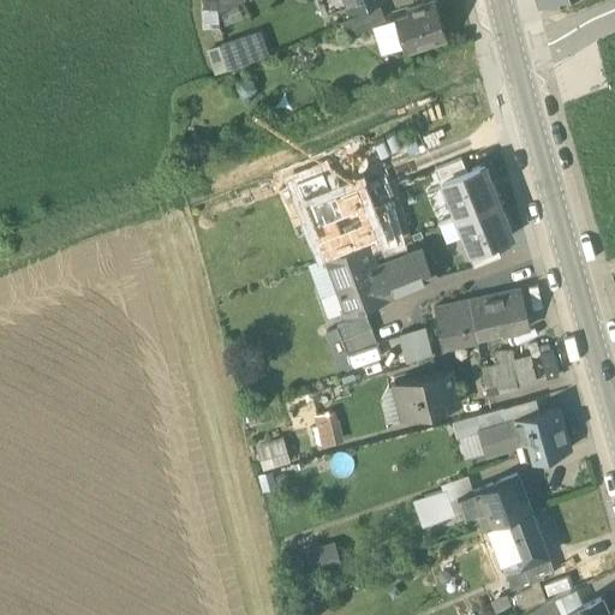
[(317,0),(320,3),(327,0),(341,0),(346,13),(378,0),(317,0)]
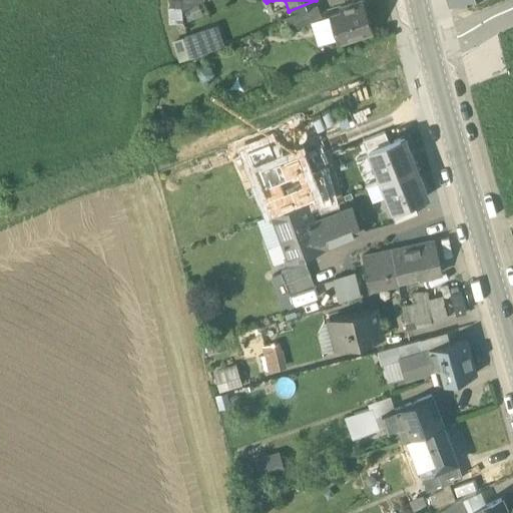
[(362,1),(339,8),(340,12),(329,15),(338,42),(372,32),(362,1)]
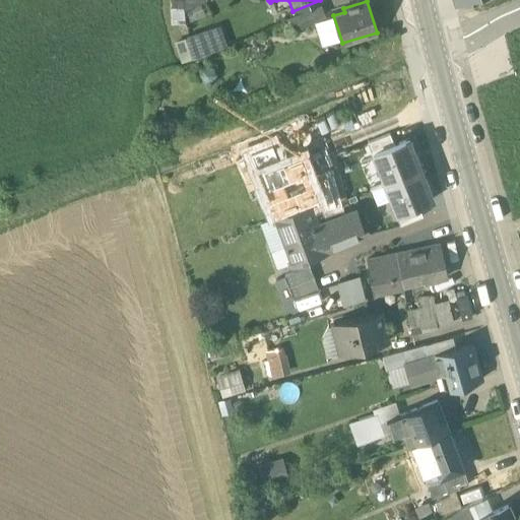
[(320,5),(289,19),(294,33),(325,18),(320,5)]
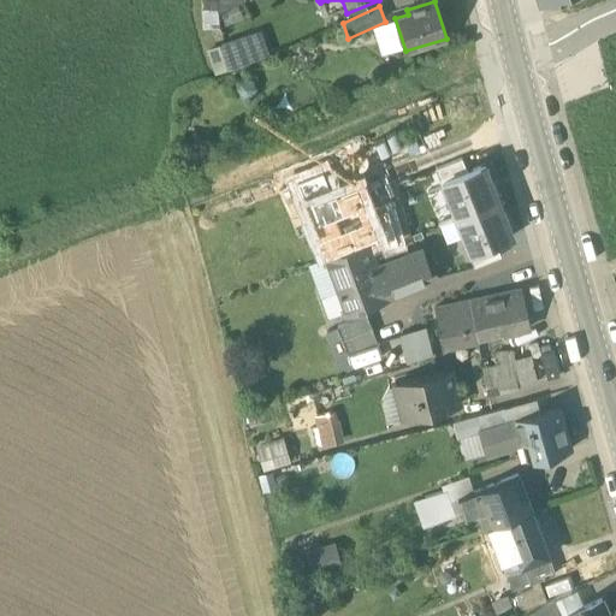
[(566,100),(584,94),(580,83),(562,89),(566,100)]
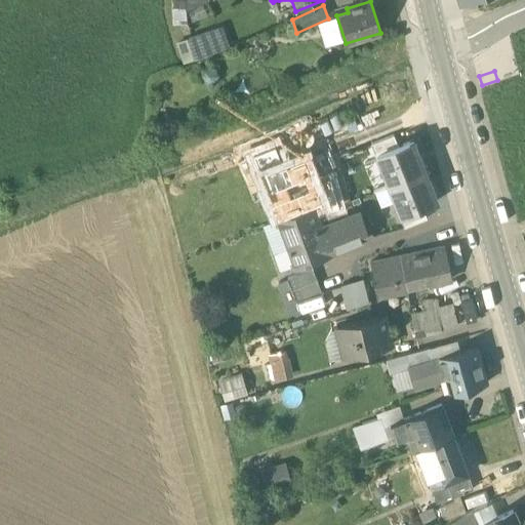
[(376,156),(398,148),(394,135),(370,145),(375,156),(376,156)]
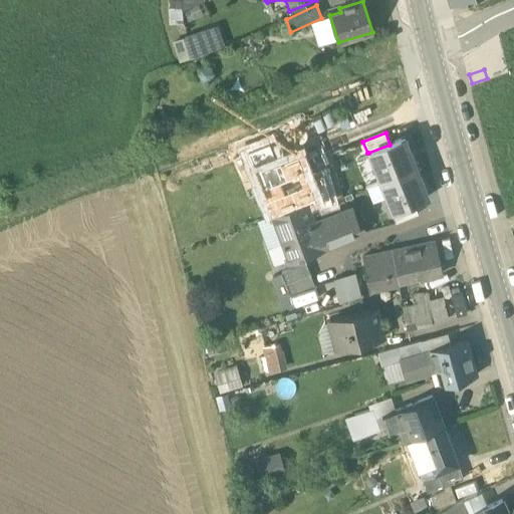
[(297,136),(259,150),(270,179),(307,164),(297,136)]
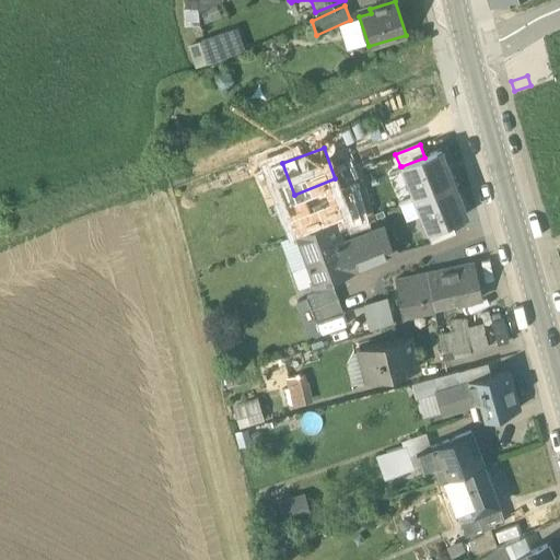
[(401,166),(415,198),(454,183),(441,151),(401,166)]
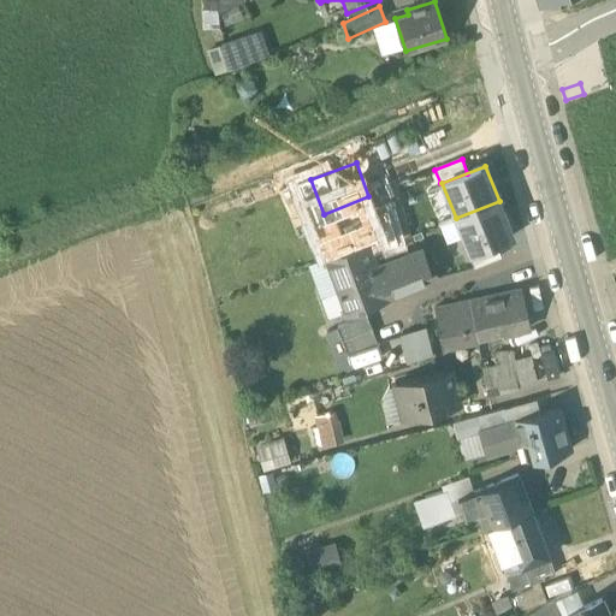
[(499,201),(456,218),(471,254),(496,244),(514,237),(499,201)]
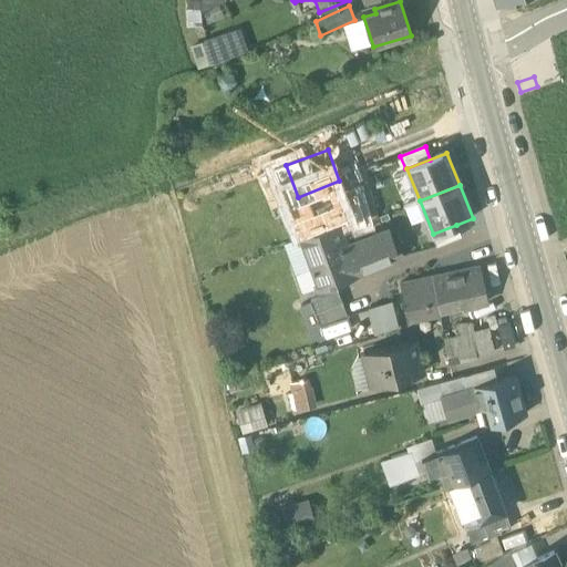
[(337,224),(300,237),(311,268),(295,275),(301,295),(354,274),(354,275),(374,267),(366,240),(346,248),(337,224)]
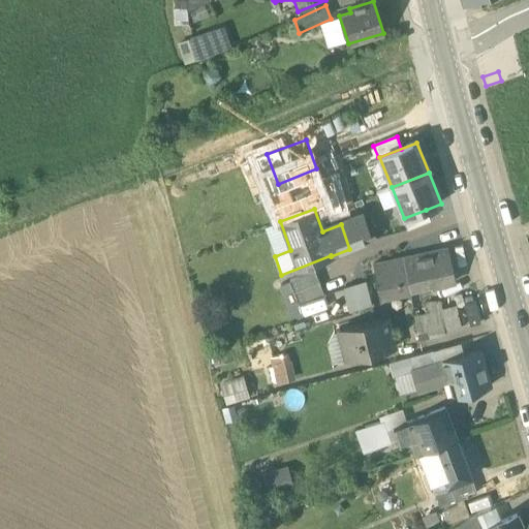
[(430,221),(426,210),(404,218),(402,219),(407,230),(430,221)]
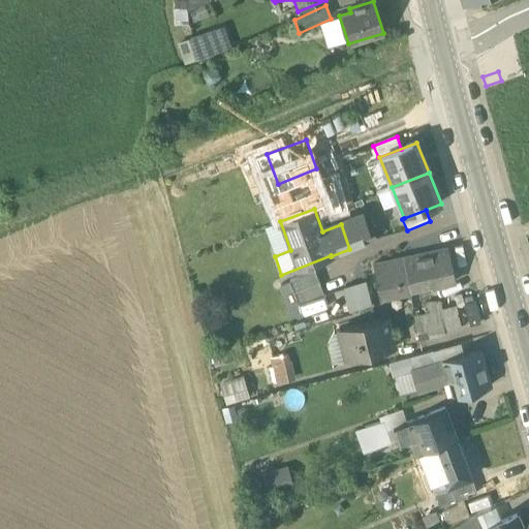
[(347,222),(341,224),(349,249),(371,240),(364,222),(363,222),(361,216),(347,222)]
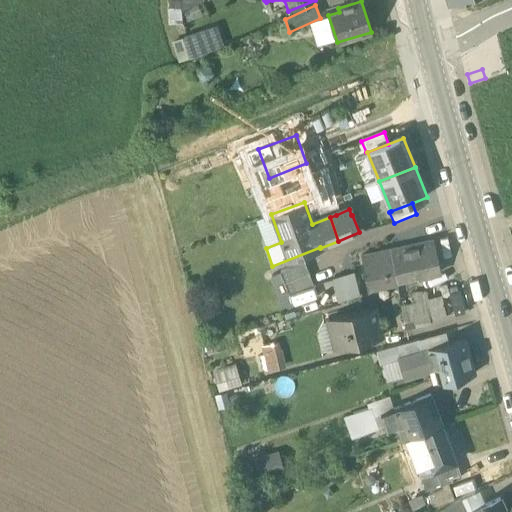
[(433,241),(391,251),(396,280),(418,276),(419,279),(440,273),(433,241)]
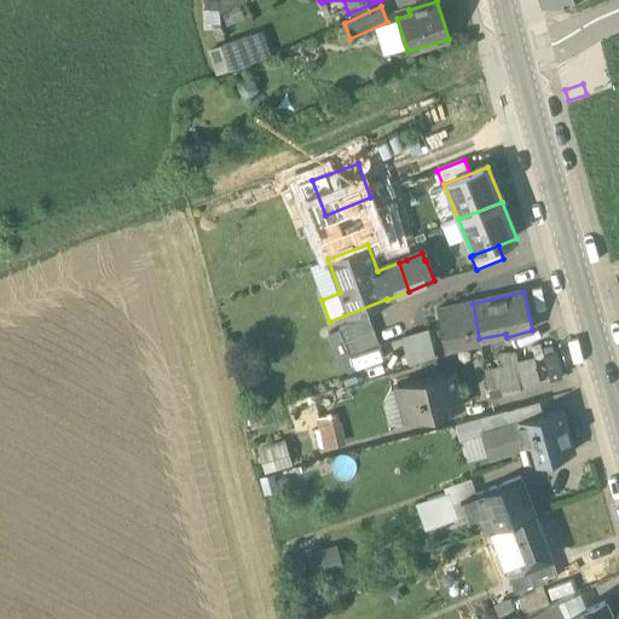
[(473,304),(443,311),(450,351),(480,343),(479,339),(473,304)]
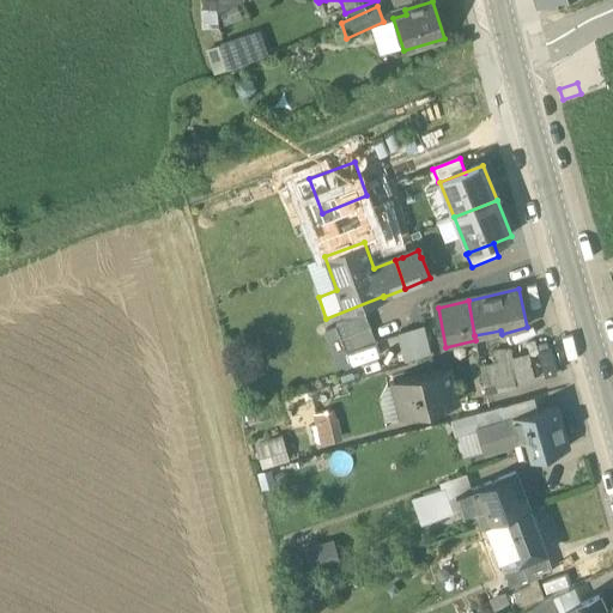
[(335,327),(346,352),(376,341),(365,315),(335,327)]
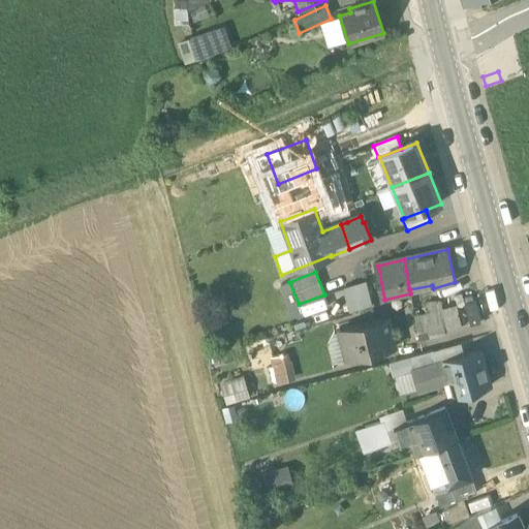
[(366,282),(343,288),(350,311),(371,305),(366,282)]
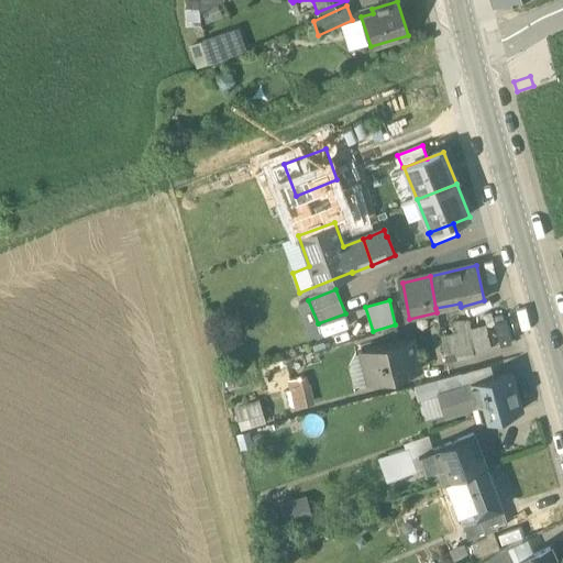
[(470,323),(453,326),(454,335),(441,338),(444,355),(473,351),(471,337),(470,329),(470,323)]
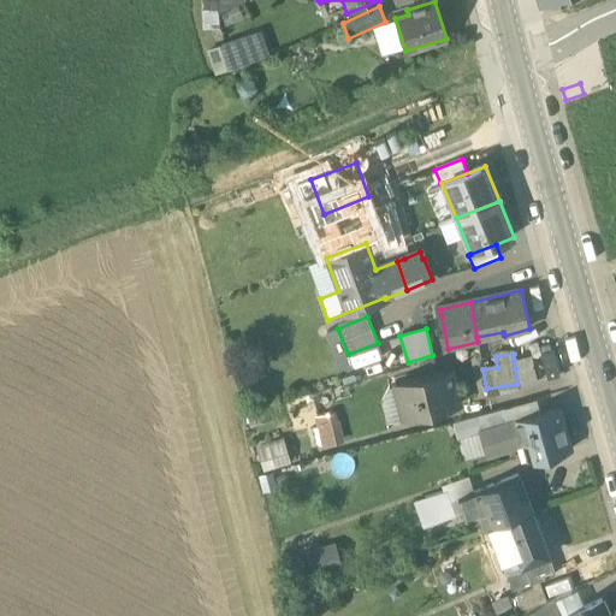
[(532,356),(514,360),(515,368),(517,384),(519,389),(538,383),(532,356)]
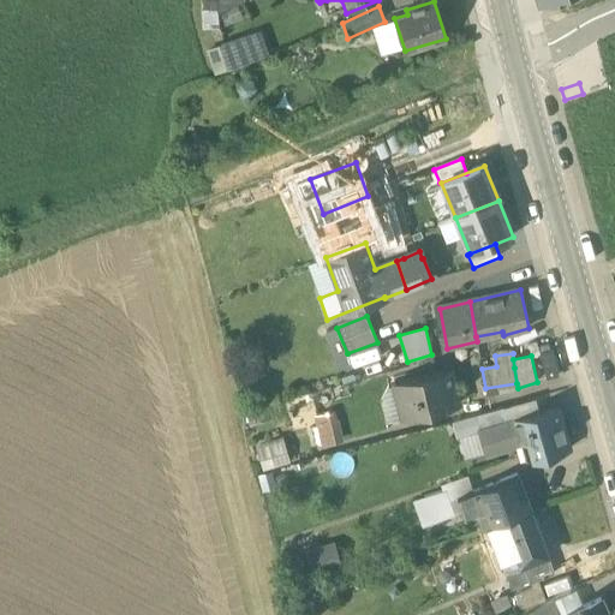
[(449,370),(394,383),(402,418),(459,404),(449,370)]
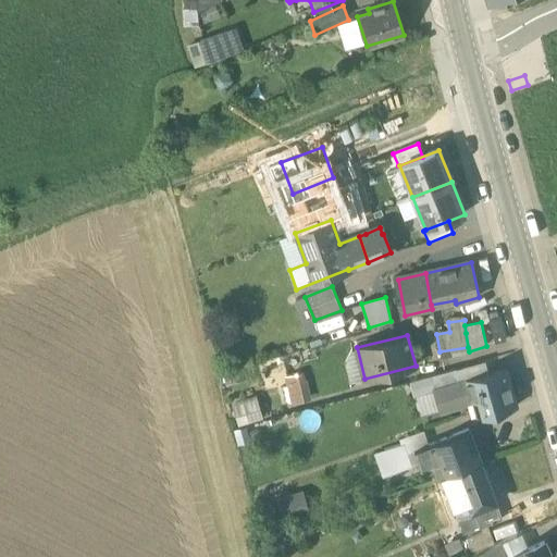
[(489,362),(467,366),(469,375),(491,371),(489,362)]
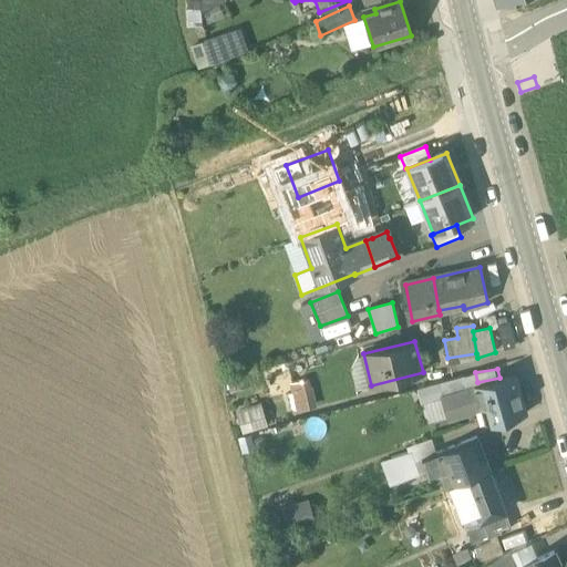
[(463,375),(437,383),(442,398),(467,390),(463,375)]
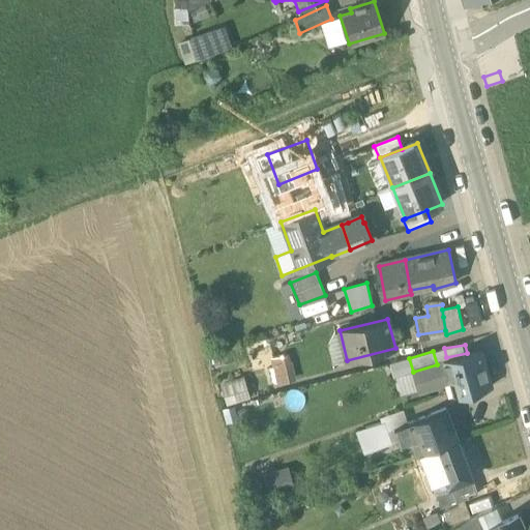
[(480,351),(443,362),(449,383),(455,381),(460,395),(491,387),(480,351)]
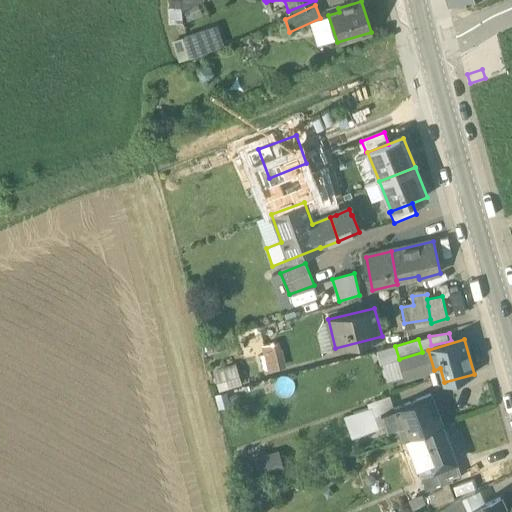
[(283,340),(263,343),(266,369),(286,367),(283,340)]
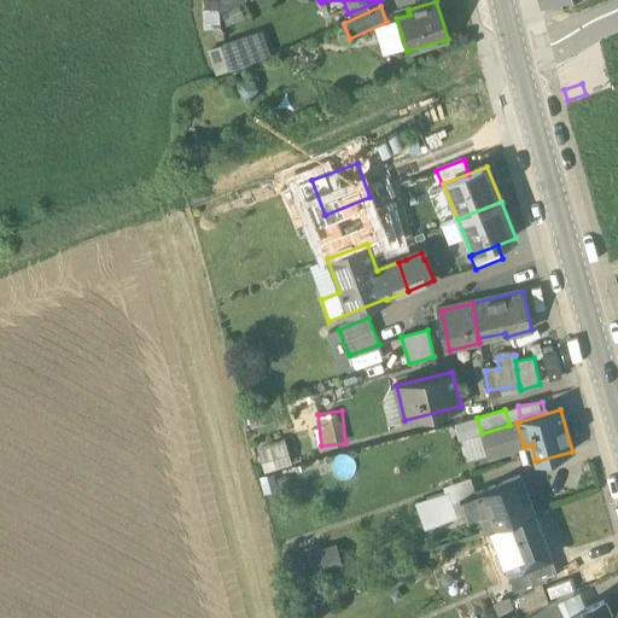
[(477,418),(455,423),(460,439),(482,433),(477,418)]
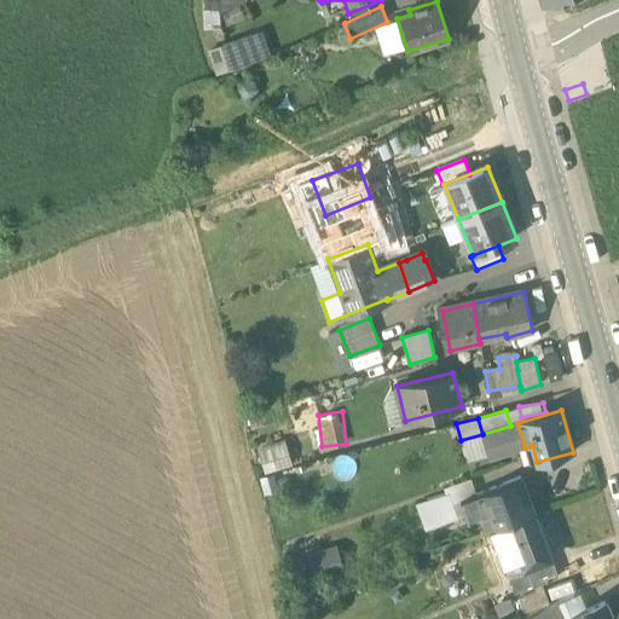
[(510,426),(482,434),(490,457),(519,449),(522,466),(524,466),(524,467),(537,462),(532,445),(525,447),(518,423),(510,426)]
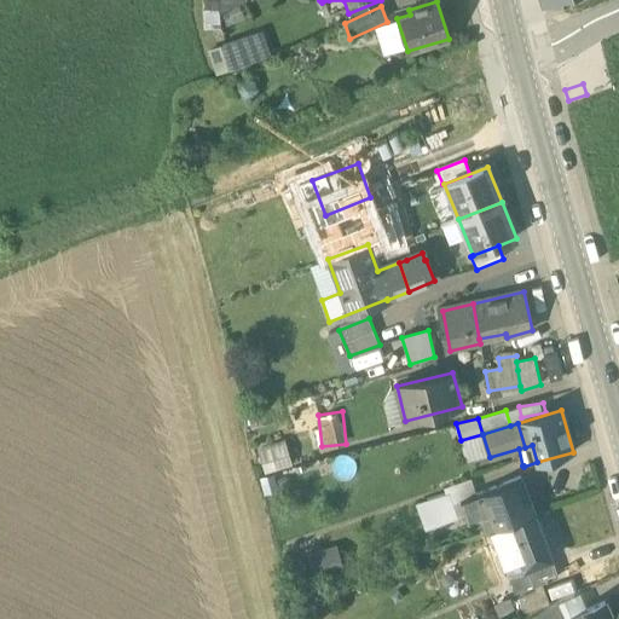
[(260,444),(265,468),(293,463),(288,439),(260,444)]
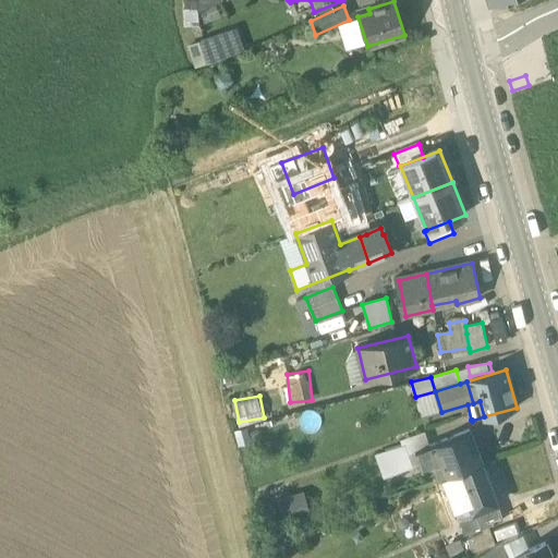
[(470,431),(415,452),(415,453),(412,455),(416,468),(421,466),(422,469),(438,462),(444,478),(482,464),(481,463),(482,463),(470,431)]
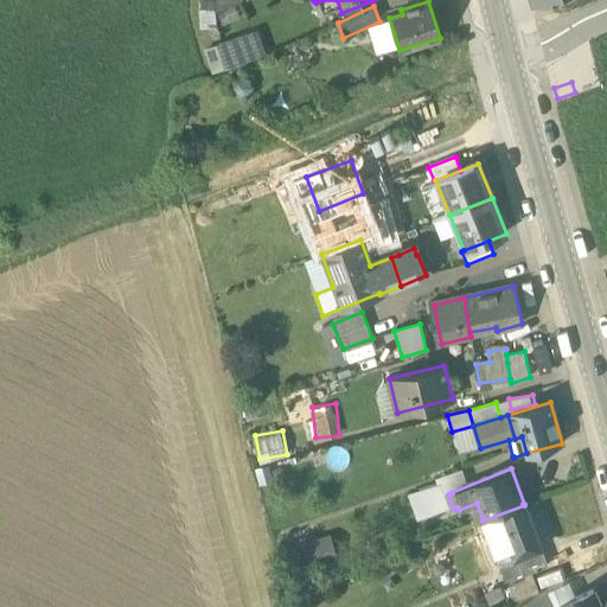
[(438,485),(409,494),(419,521),(446,510),(438,485)]
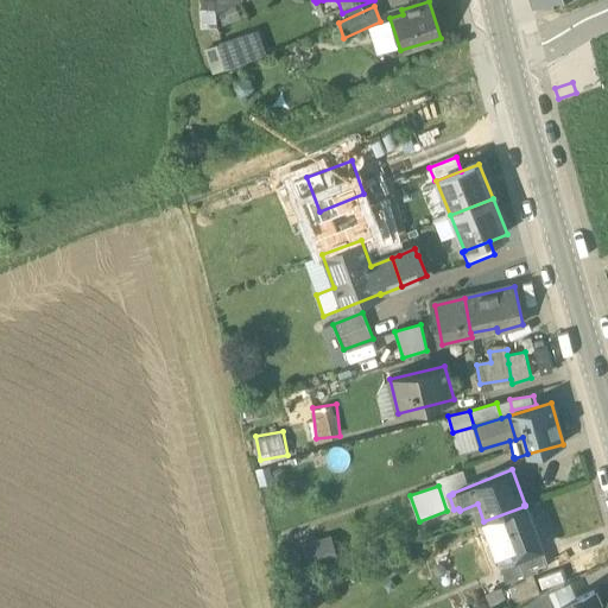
[(525,506),(483,521),(500,565),(542,550),(525,506)]
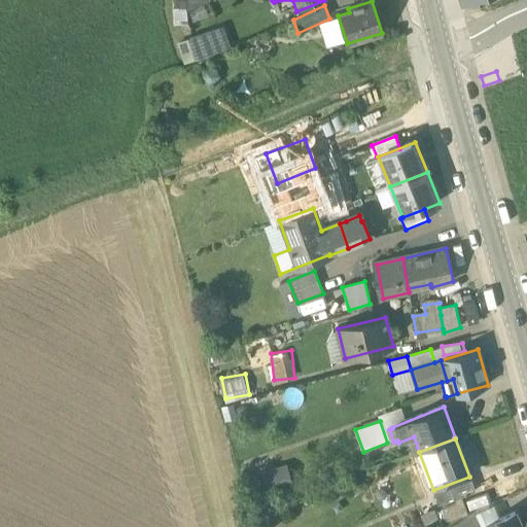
[(469,477),(433,490),(440,505),(475,492),(469,477)]
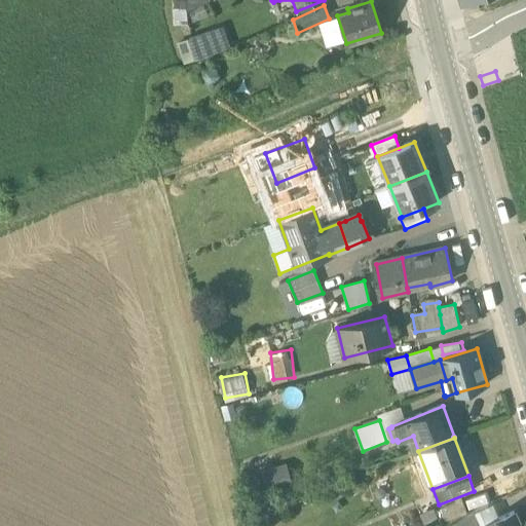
[(461,501),(440,510),(445,522),(466,514),(461,501)]
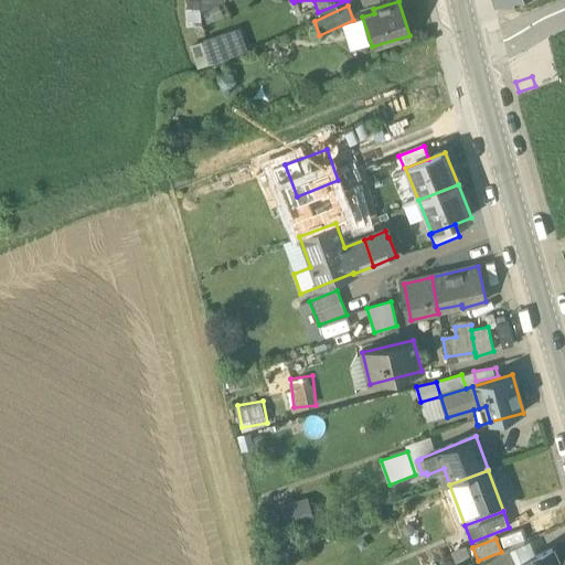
[(515,564),(509,550),(501,552),(482,563),(482,564),(515,564)]
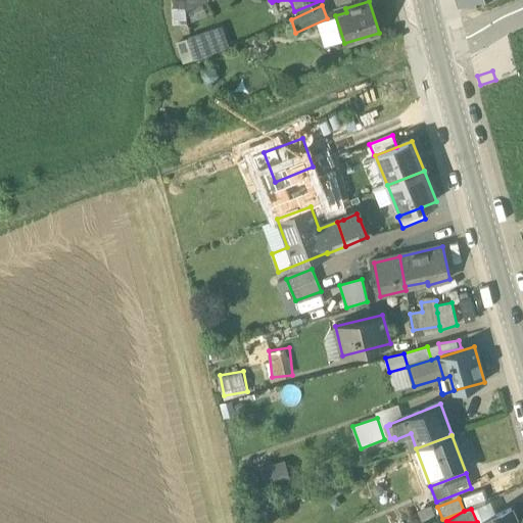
[(516,522),(510,509),(479,522),(516,522)]
